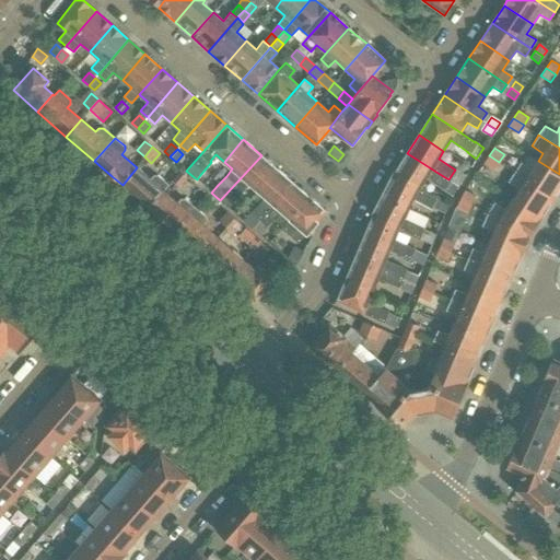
[(393,172),(392,174),(419,188),(427,178),(443,189),(452,196),(458,186),(448,179),(443,176),(407,153),(395,173),(393,172)]
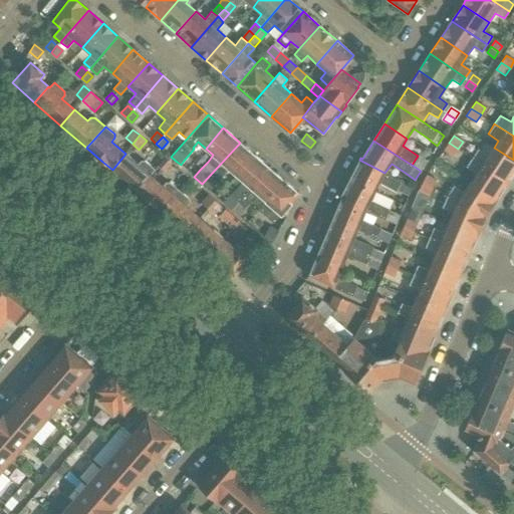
[(229,169),(236,175),(253,155),(240,143),(202,184),(210,190),(216,183),(216,184),(229,169)]
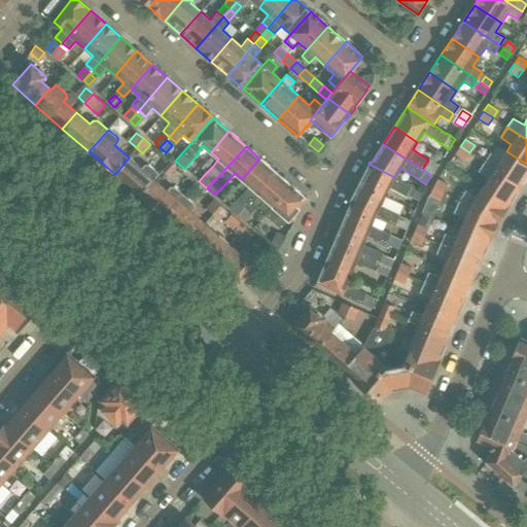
[(469,152),(460,146),(455,153),(464,161),(469,152)]
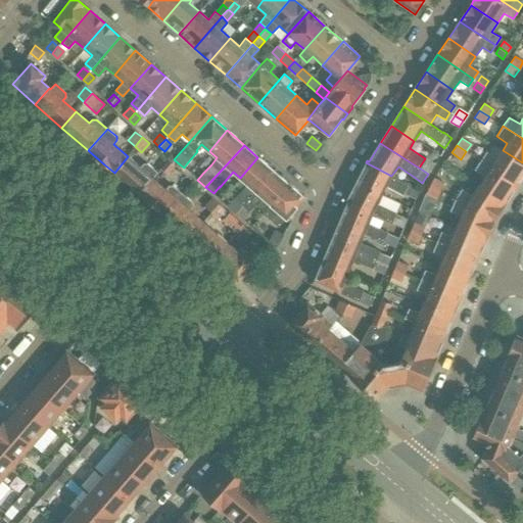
[(485,152),(481,159),(518,183),(522,175),(522,162),(503,150),(496,159),(485,152)]
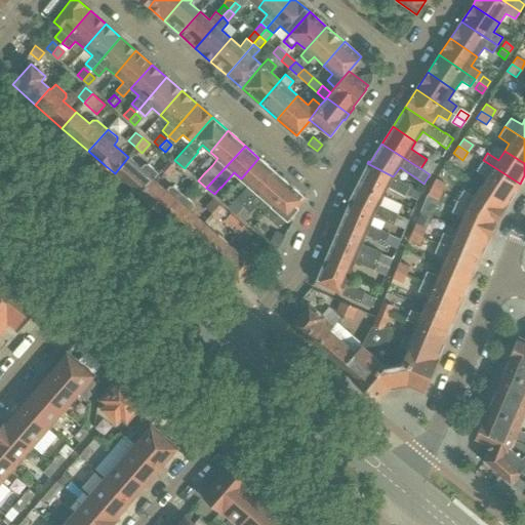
[(115,173),(139,195),(153,178),(158,172),(148,164),(144,164),(140,168),(128,157),(115,173)]
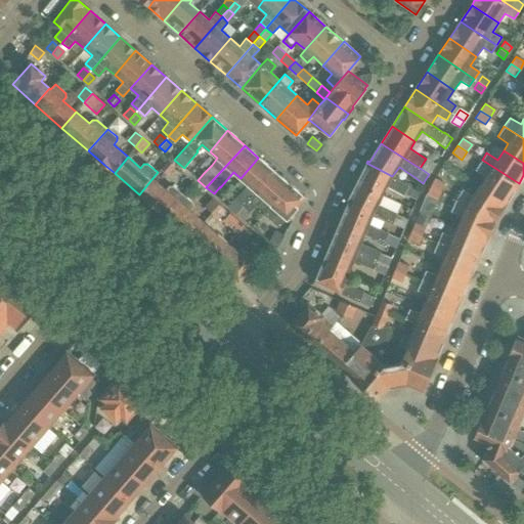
[(227,206),(236,214),(274,171),(266,165),(258,158),(241,178),(248,185),(234,200),(233,199),(227,206)]
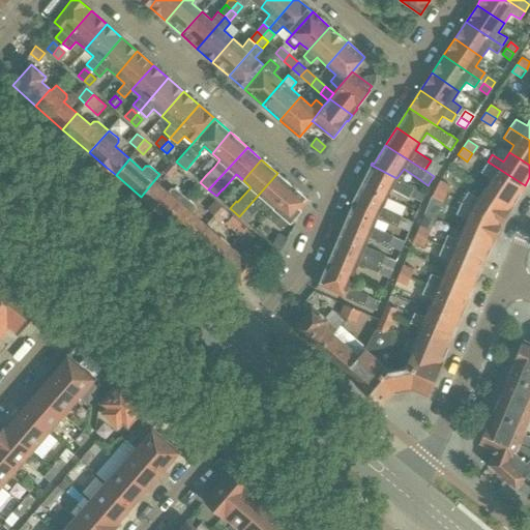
[(176,168),(176,167),(170,160),(162,171),(170,176),(176,168)]
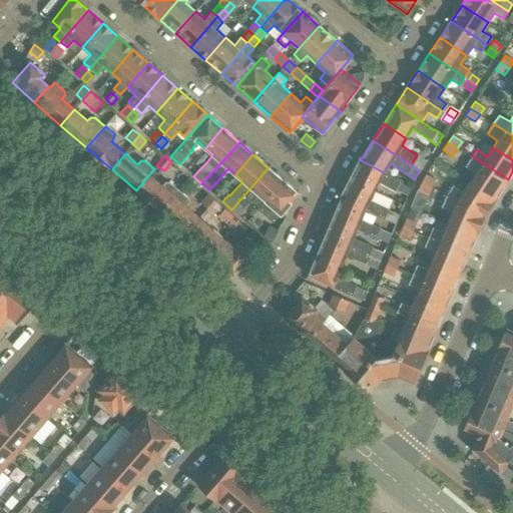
[(411,164),(420,170),(426,161),(417,155),(411,164)]
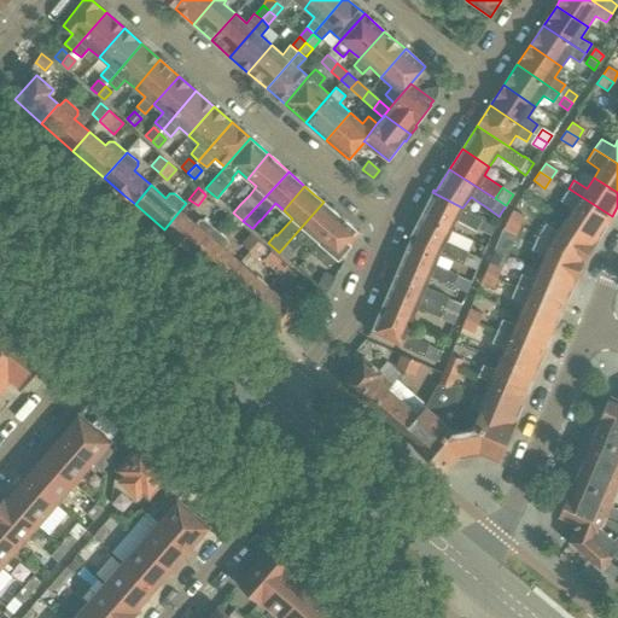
[(572,209),(566,219),(598,239),(612,216),(569,188),(560,200),(572,209)]
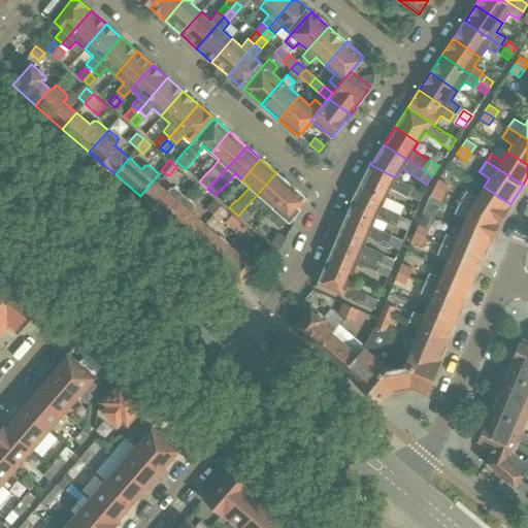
[(368,166),(360,183),(385,196),(389,188),(406,198),(407,196),(419,201),(423,193),(411,188),(411,187),(395,177),(369,164),(368,166)]
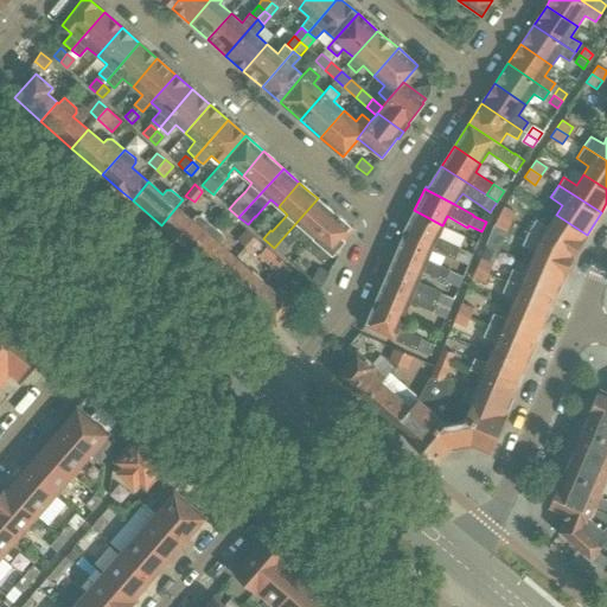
[(306,230),(313,237),(334,213),(318,198),(274,248),(282,255),(289,247),(291,247),(298,238),(306,230)]
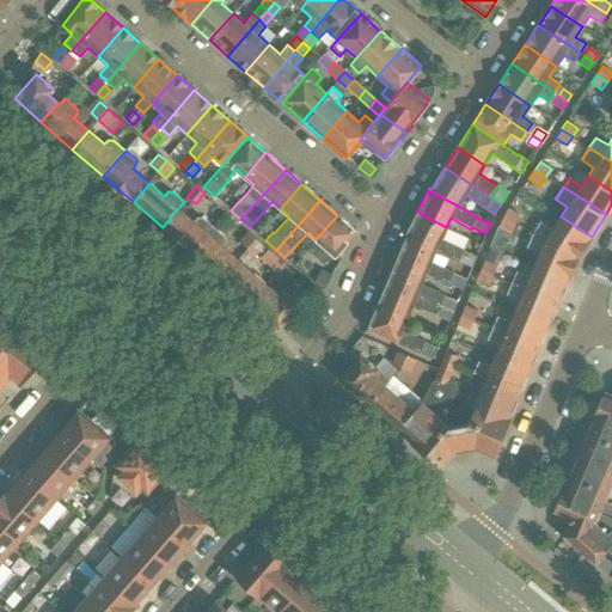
[(163,227),(191,252),(213,227),(202,216),(197,216),(194,221),(178,208),(163,227)]
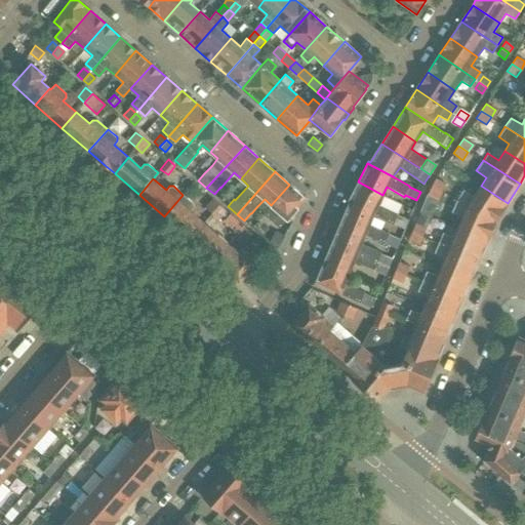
[(436,178),(432,187),(441,192),(445,184),(436,178)]
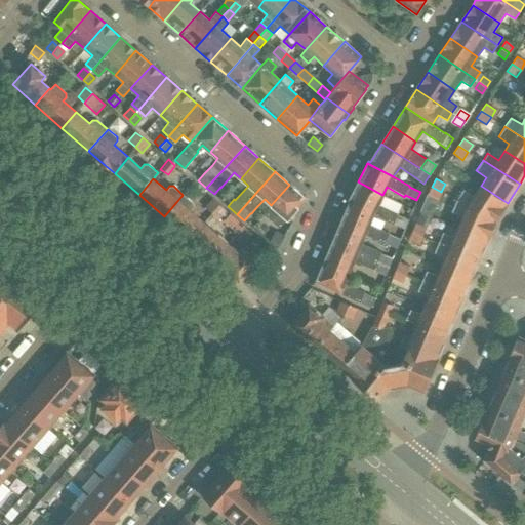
[(348,201),(350,202),(374,214),(393,224),(404,230),(408,220),(397,215),(397,213),(377,204),(382,195),(358,182),(348,201)]
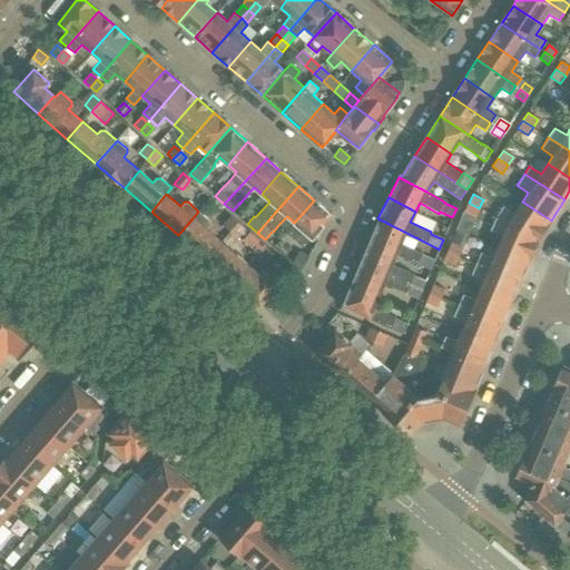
[(314,200),(294,223),(295,223),(294,224),(293,224),(286,232),(304,247),(332,216),(314,200)]
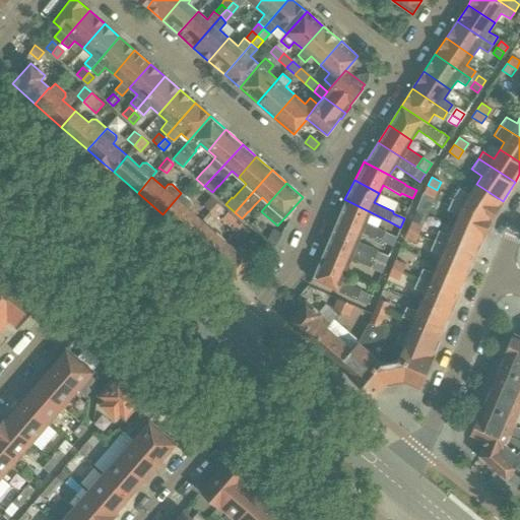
[(452,198),(492,219),(503,201),(476,184),(469,194),(459,187),(452,198)]
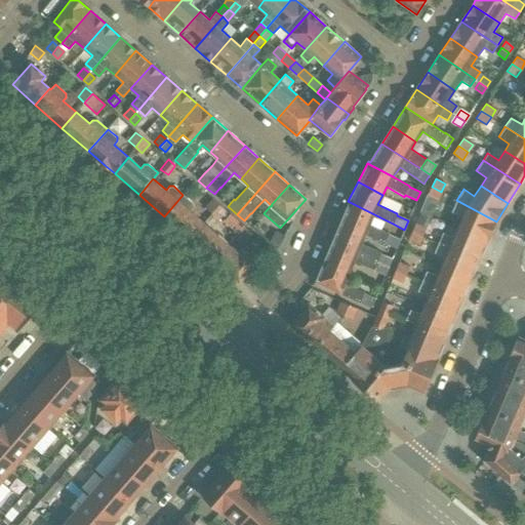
[(419,212),(420,213),(420,211),(431,216),(439,199),(438,198),(441,192),(432,187),(428,194),(419,212)]
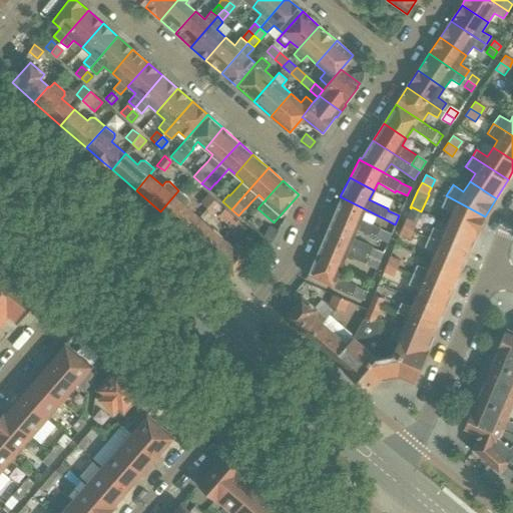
[(160,211),(185,233),(199,217),(185,206),(188,202),(188,198),(178,190),(160,211)]
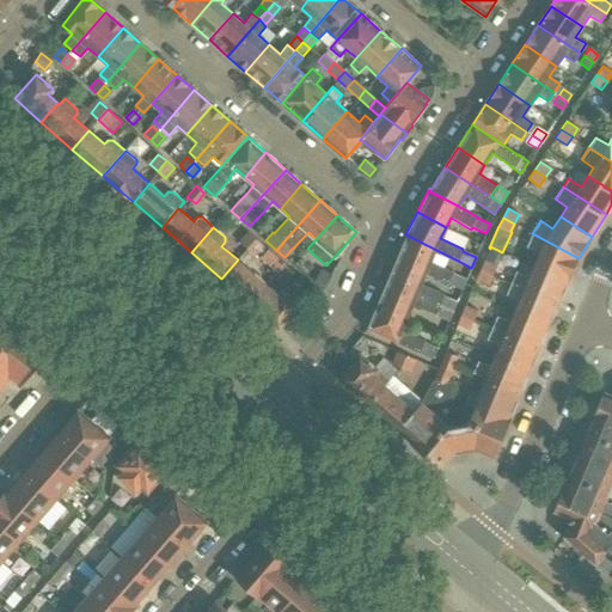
[(239,242),(246,249),(256,238),(248,232),(239,242)]
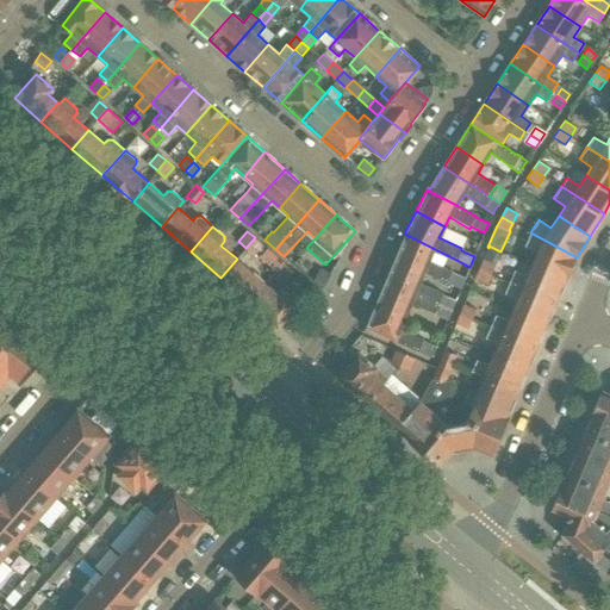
[(537,251),(531,266),(566,280),(566,281),(577,257),(530,232),(524,246),(537,251)]
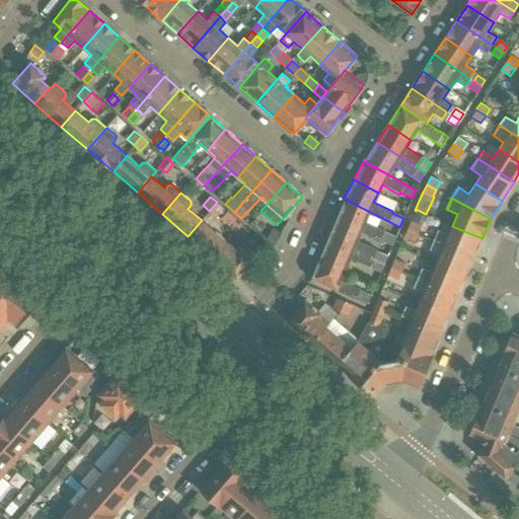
[(346,200),(336,222),(361,232),(380,240),(382,241),(380,247),(389,251),(395,237),(384,232),(385,231),(365,222),(370,212),(346,200)]
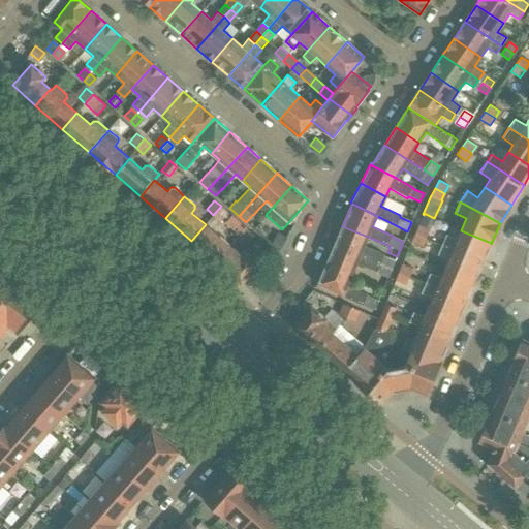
[(221,206),(213,215),(220,220),(227,212),(221,206)]
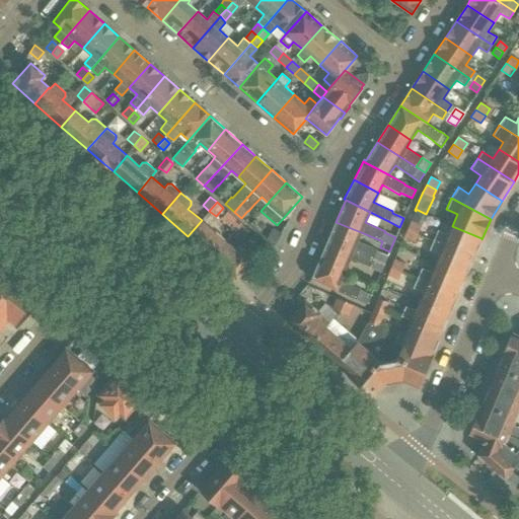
[(416,209),(416,211),(411,221),(406,230),(417,234),(426,214),(416,209)]
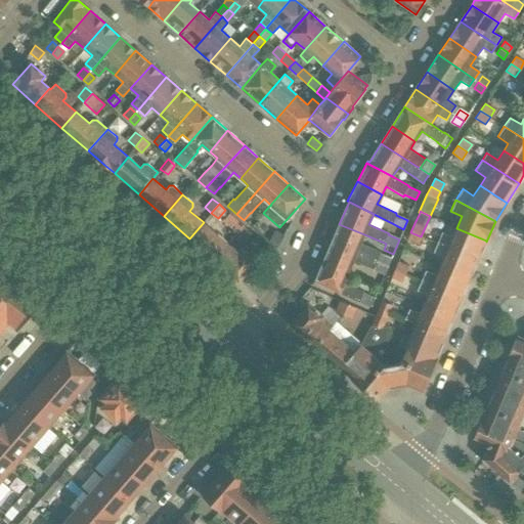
[(244,226),(229,214),(223,220),(238,232),(244,226)]
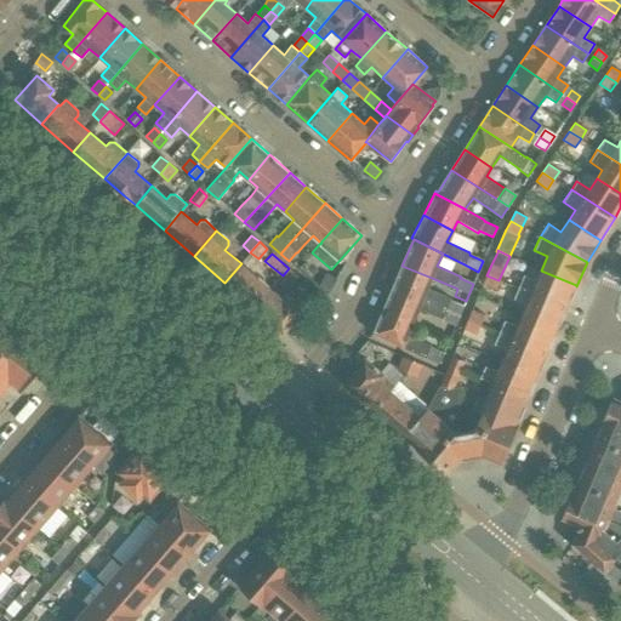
[(224,283),(256,311),(273,291),(241,263),(224,283)]
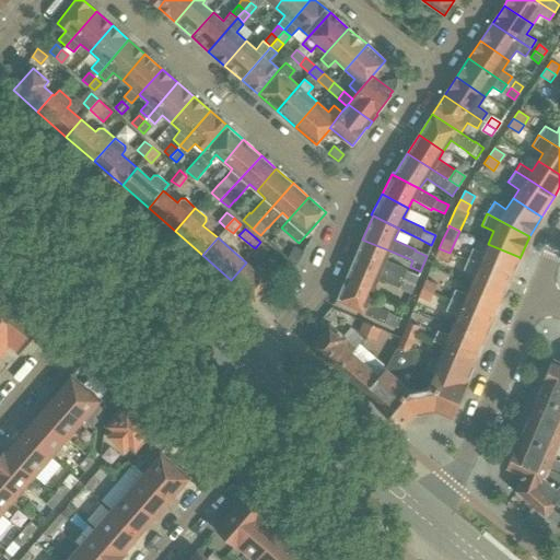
[(362,240),(354,258),(415,284),(418,277),(406,271),(406,269),(385,260),(389,251),(362,240)]
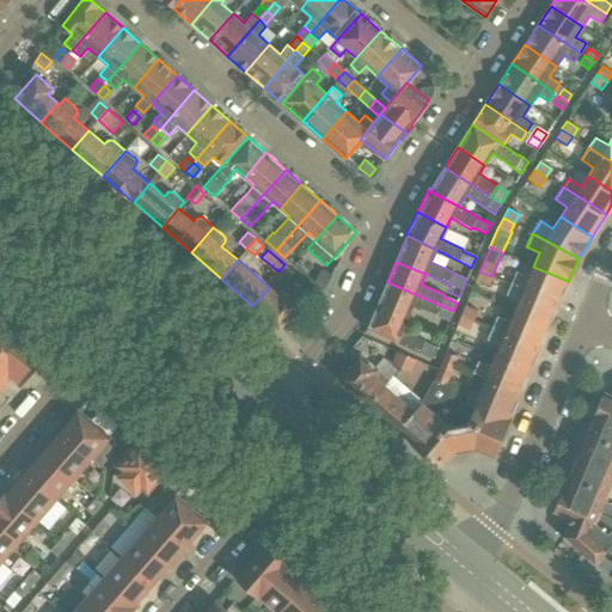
[(516,270),(510,283),(558,304),(568,281),(533,267),(530,276),(516,270)]
